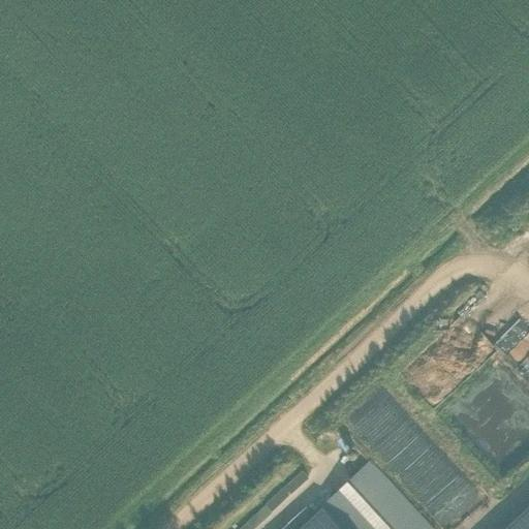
[(499,338),(528,376),(528,322),(525,317),(499,338)]
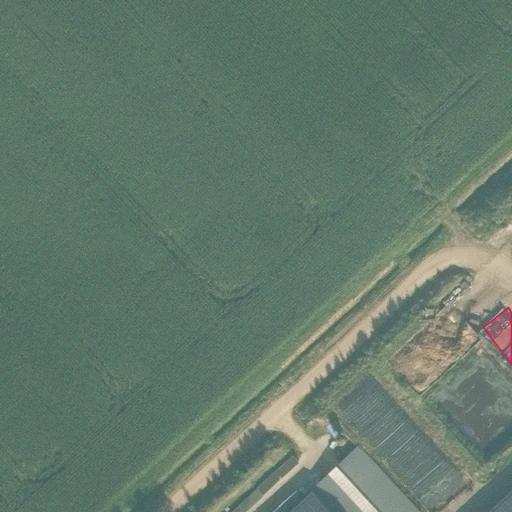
[(416,352),(403,373),(413,379),(425,357),(416,352)]
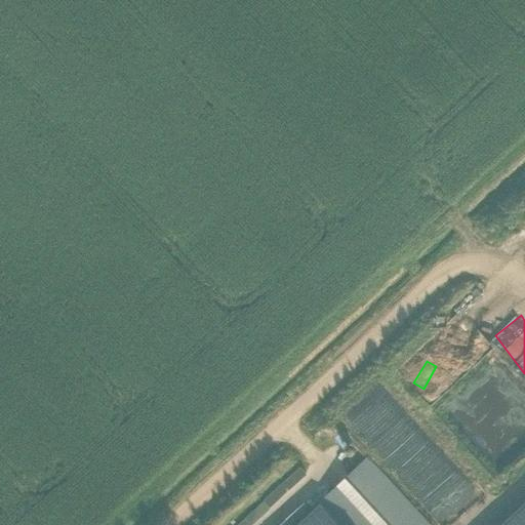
[(413,493),(427,508),(466,469),(444,446),(412,476),(421,485),(413,493)]
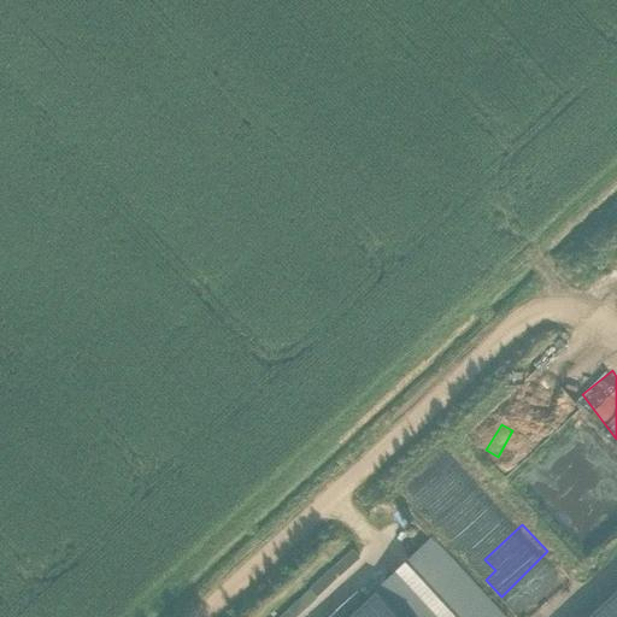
[(434,595),(453,616),(506,616),(463,569),(434,595)]
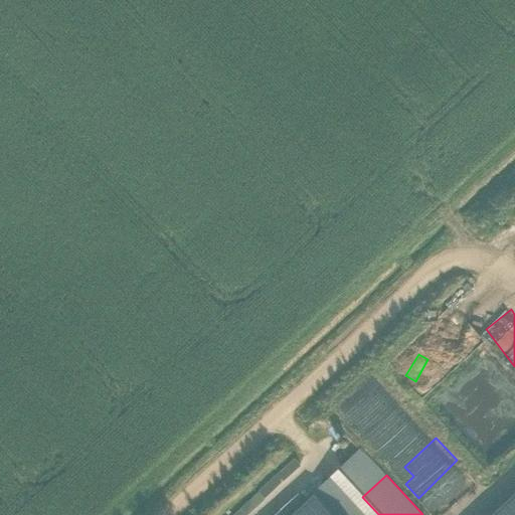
[(514,514),(514,496),(494,514),(514,514)]
